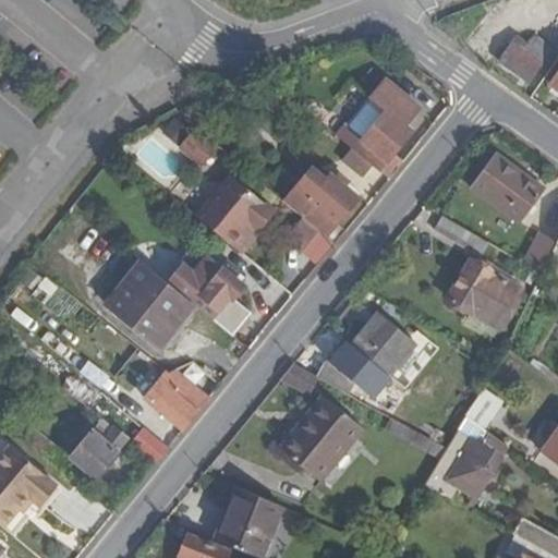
[(528,80),(554,46),(537,33),(525,48),(513,38),(498,59),(528,80)]
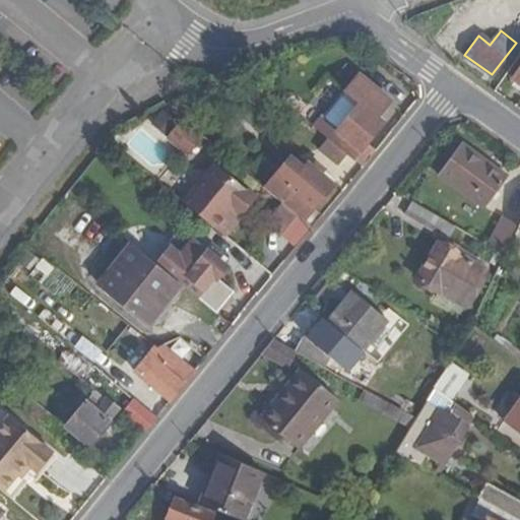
[(519,82),(519,62),(510,75),(519,82)]
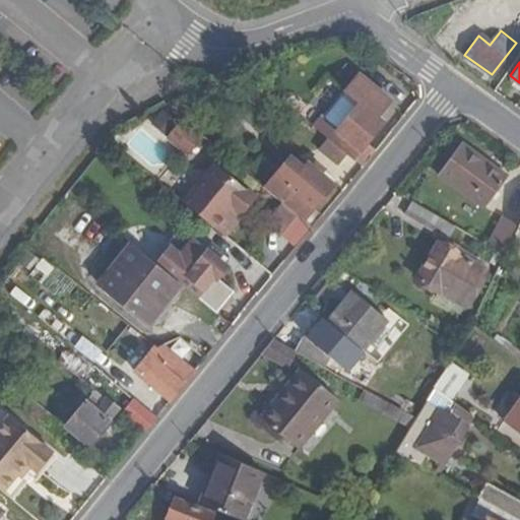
[(275,76),(261,81),(273,90),(279,88),(275,76)]
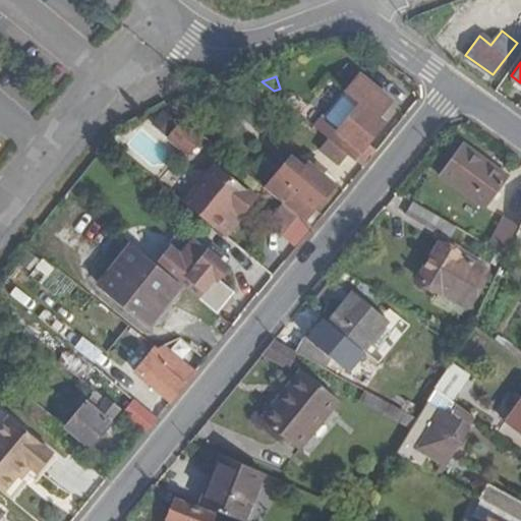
[(324,118),(315,125),(316,126),(331,138),(350,154),(365,167),(373,157),(364,149),(387,124),(380,116),(392,103),(364,83),(354,97),(362,103),(339,131),(325,119),(324,118)]
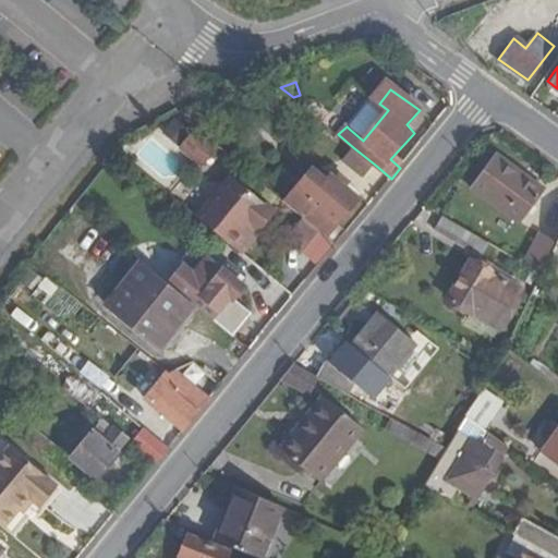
[(373,98),(348,128),(363,141),(388,110),(379,104),(373,98)]
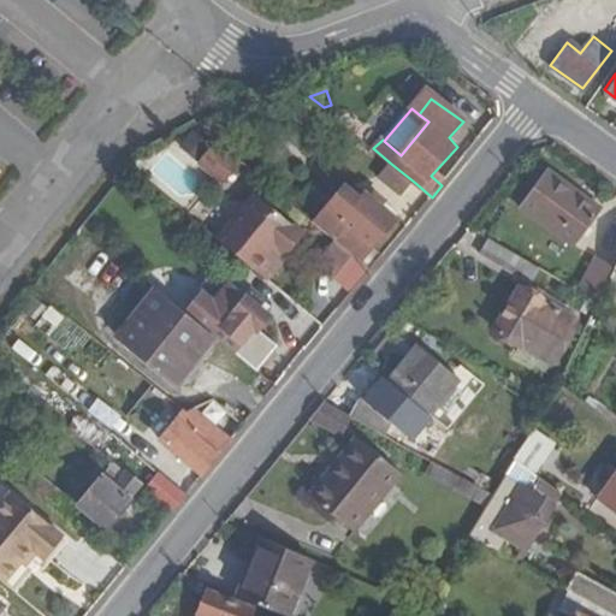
[(234,154),(209,134),(194,152),(218,171),(234,154)]
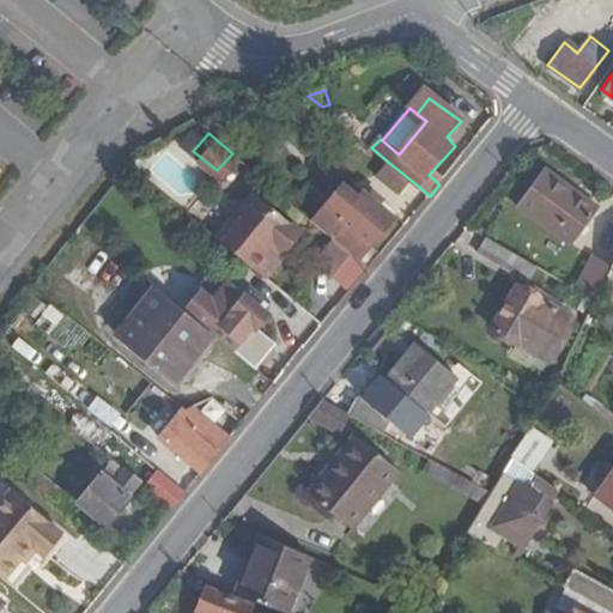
[(564,238),(592,200),(540,162),(514,198),(564,238)]
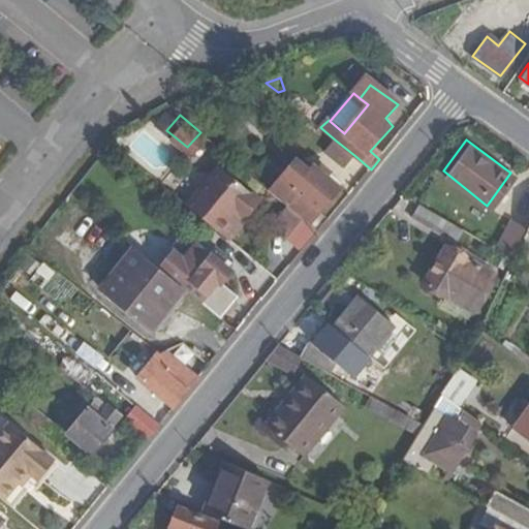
[(355,156),(336,141),(325,152),(345,168),(355,156)]
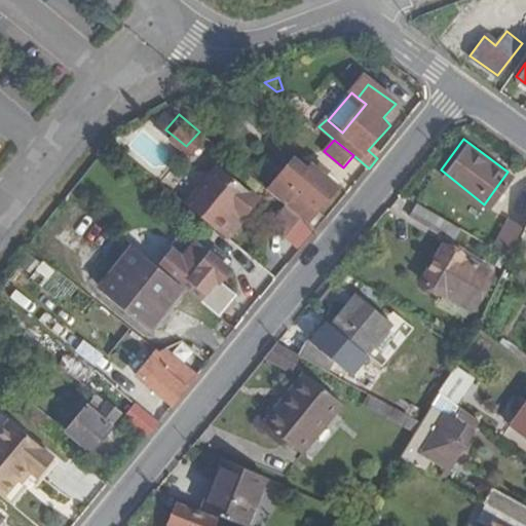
[(296,158),(270,190),(288,204),(304,218),(318,230),(329,218),(321,211),(340,187),(313,165),(309,168),(296,158)]
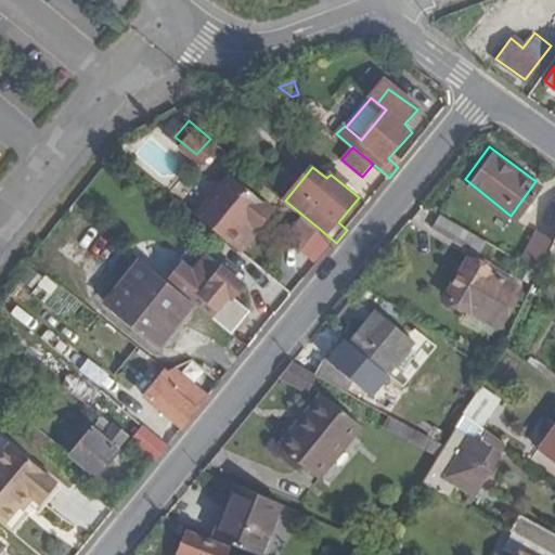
[(226,170),(191,211),(229,243),(249,220),(255,223),(269,205),(226,170)]
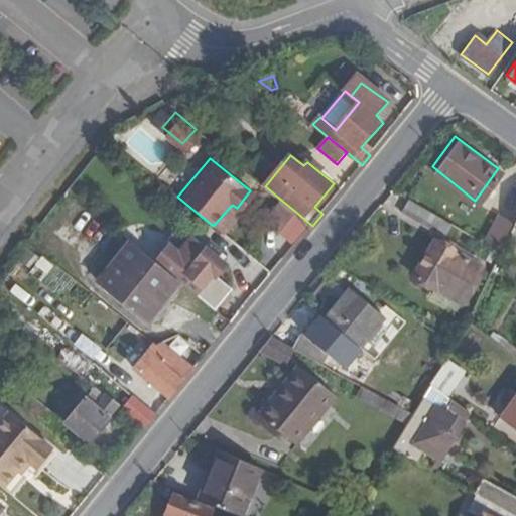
[(443,219),(411,200),(402,214),(434,233),(443,219)]
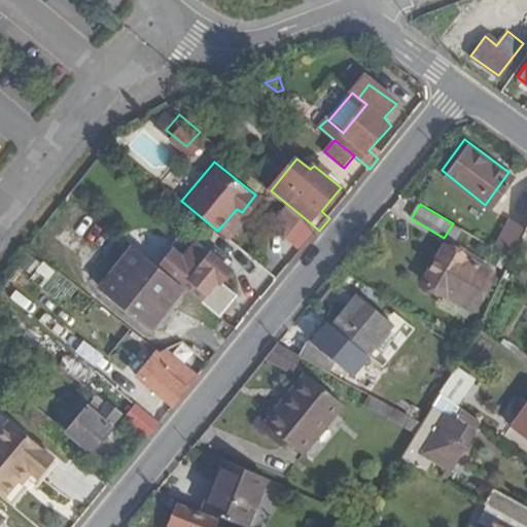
[(305,218),(288,205),(272,225),(288,239),(305,218)]
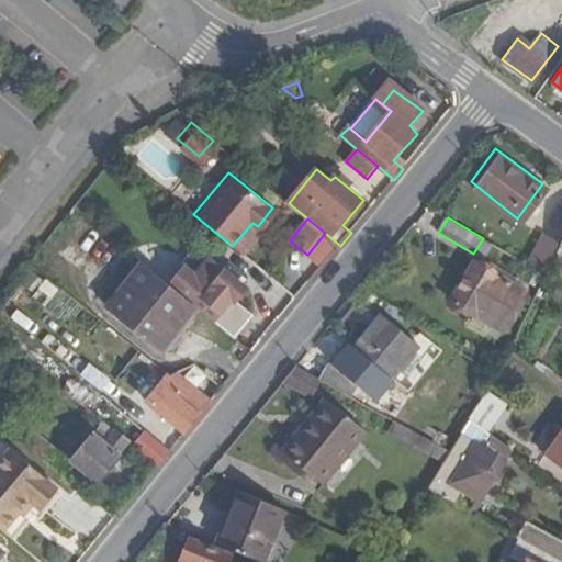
[(253,223),(232,246),(237,251),(258,226),(253,223)]
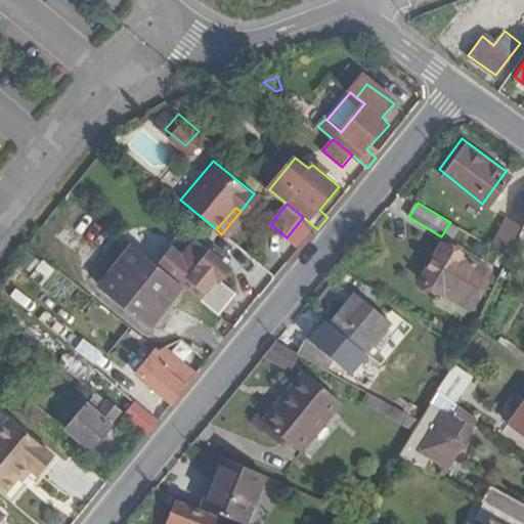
[(503,218),(493,242),(510,248),(520,225),(503,218)]
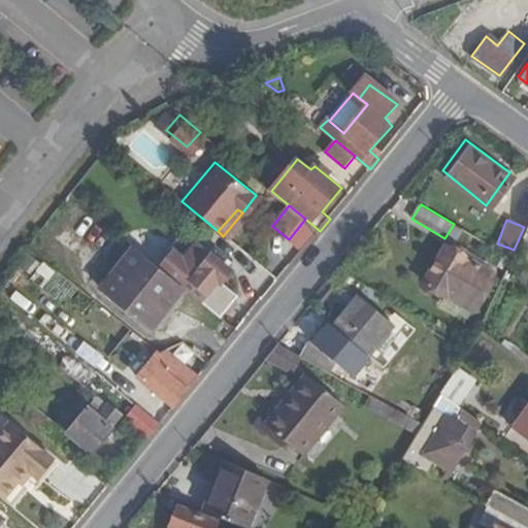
[(173,249),(187,259),(199,243),(186,233),(173,249)]
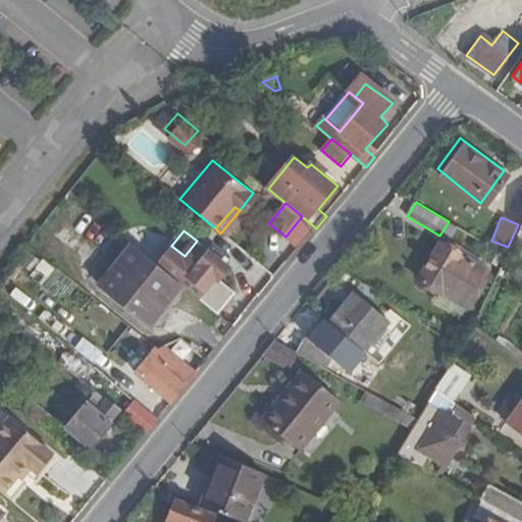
[(161,266),(221,315),(238,294),(220,279),(230,266),(212,251),(211,253),(197,241),(185,256),(175,249),(161,266)]
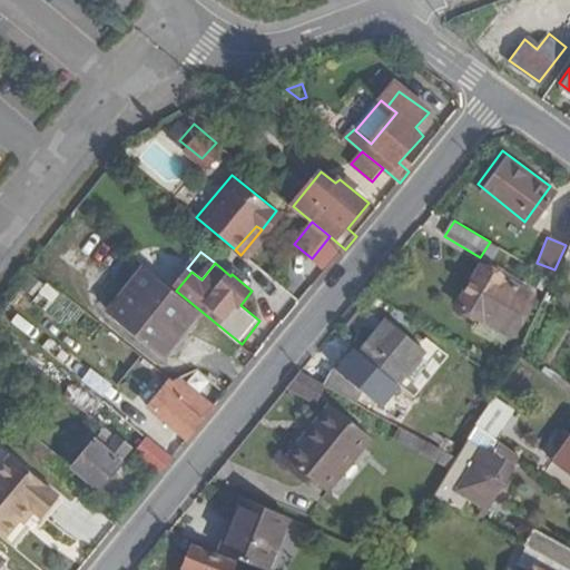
[(508,336),(534,297),(482,263),(458,304),(508,336)]
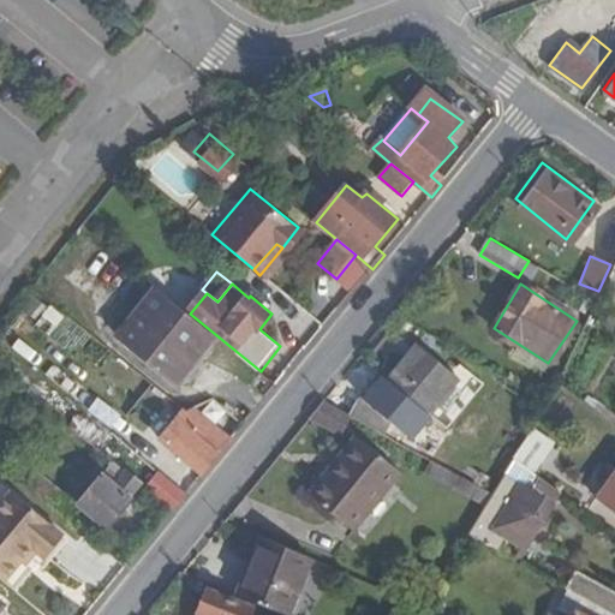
[(219,336),(157,287),(119,336),(179,386),(219,336)]
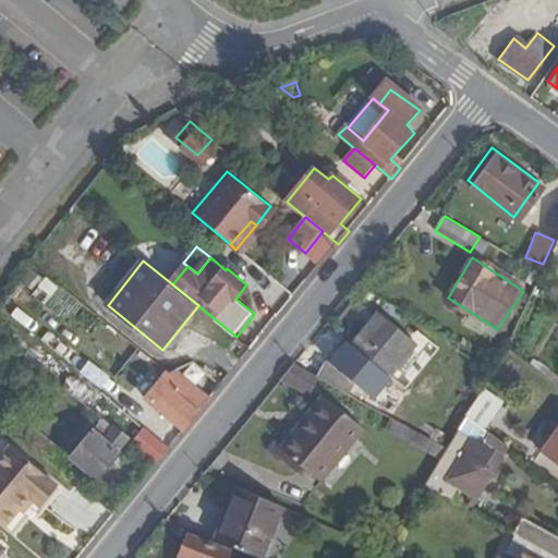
[(381,386),(417,344),(379,313),(352,346),(365,358),(356,366),(381,386)]
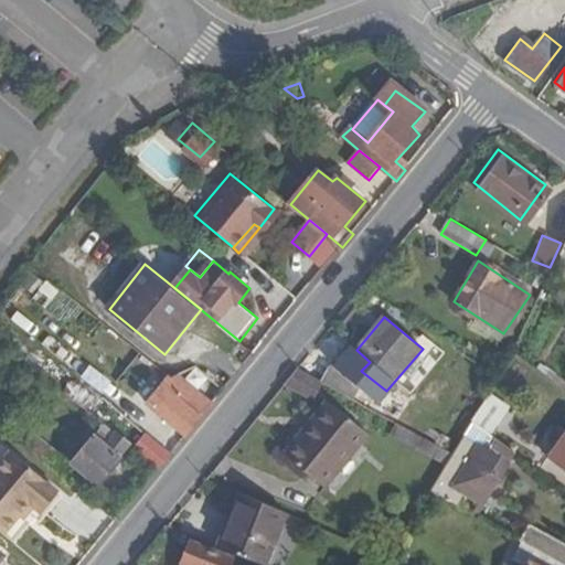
[(232,354),(246,364),(255,353),(241,342),(232,354)]
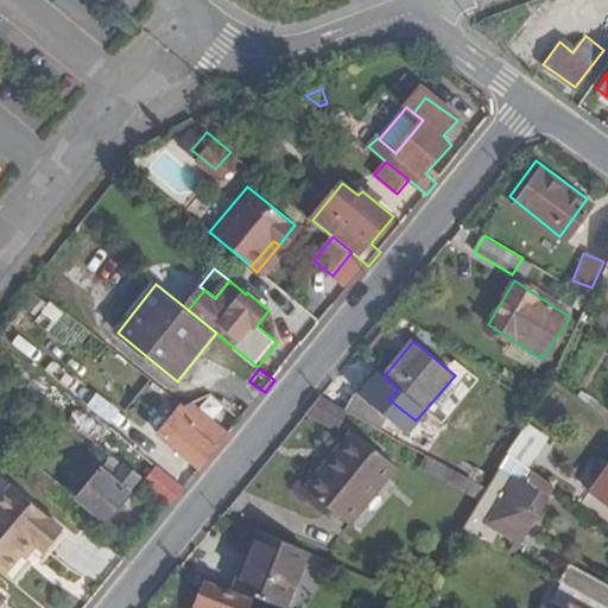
[(350,412),(321,396),(308,412),(336,430),(350,412)]
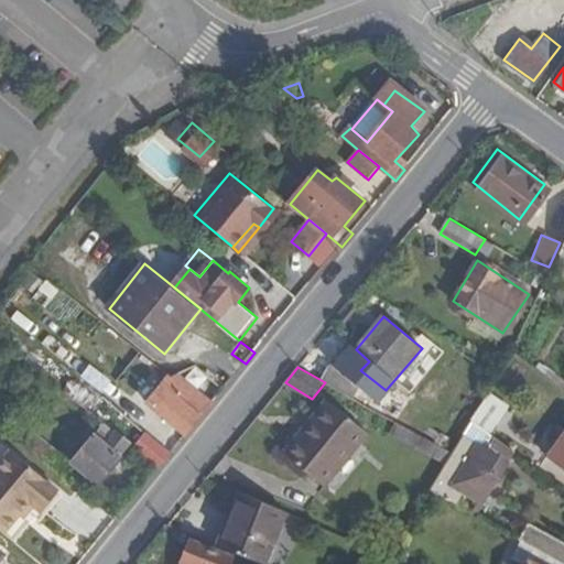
[(173,379),(170,377),(149,404),(187,435),(213,403),(181,376),(173,379)]
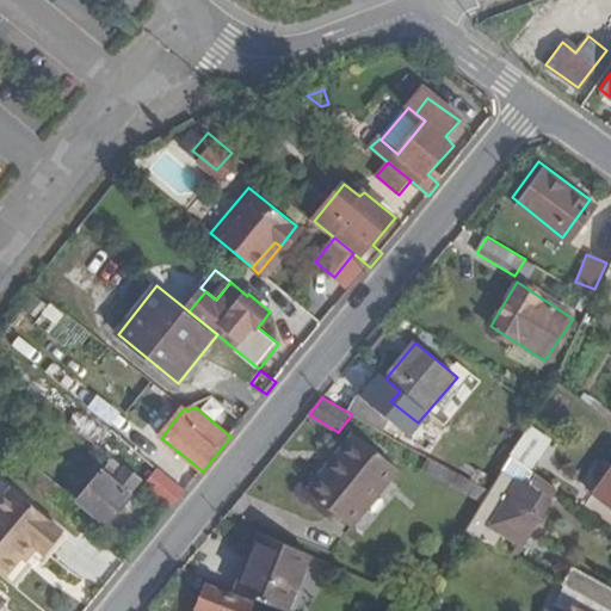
[(79,415),(69,425),(94,444),(102,436),(79,415)]
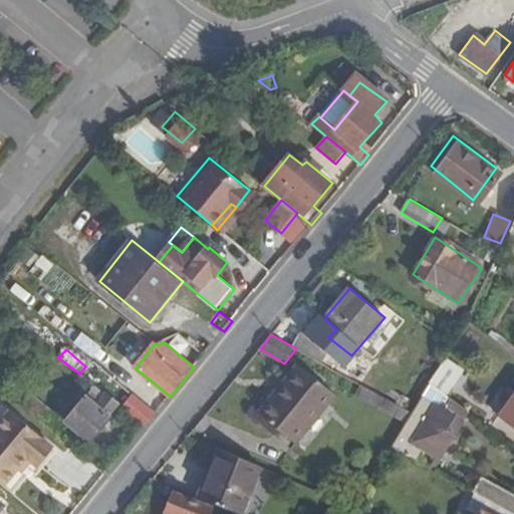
[(295,446),(335,397),(300,366),(259,414),(295,446)]
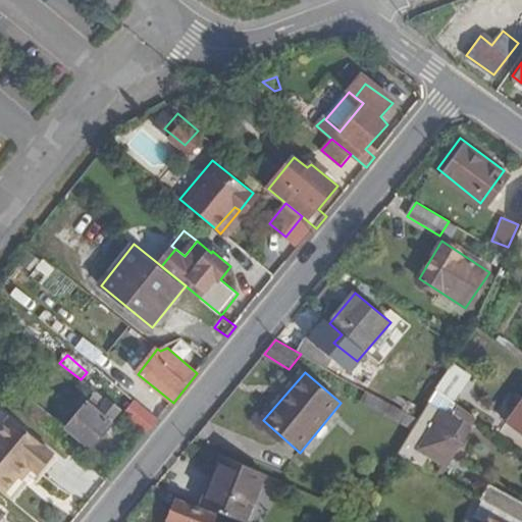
[(462,389),(446,375),(437,389),(454,401),(462,389)]
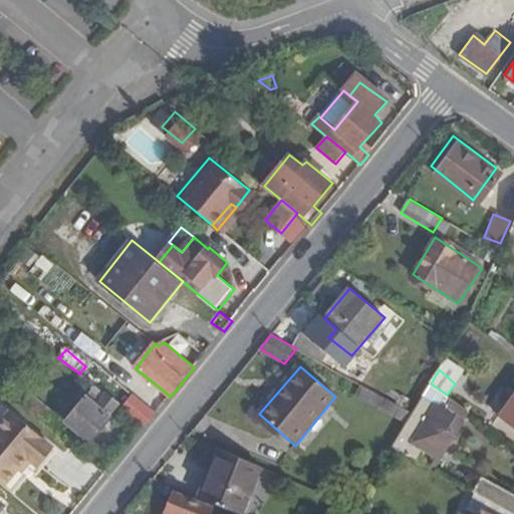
[(412,414),(359,384),(354,393),(407,422),(412,414)]
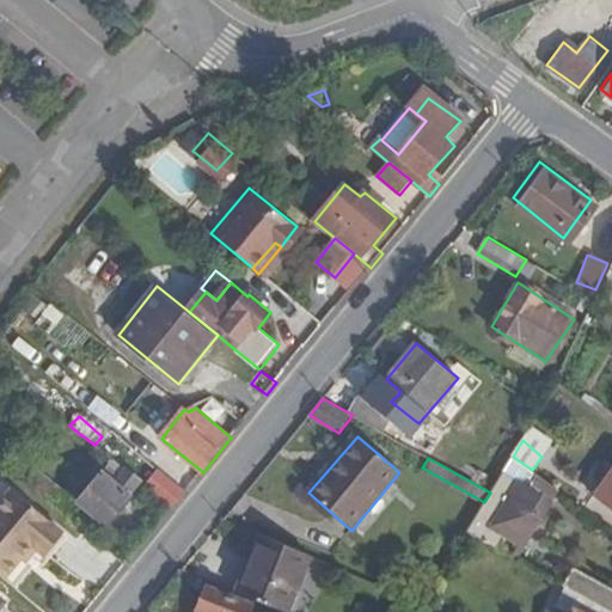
[(25,460),(14,471),(73,520),(80,510),(62,497),(66,493),(25,460)]
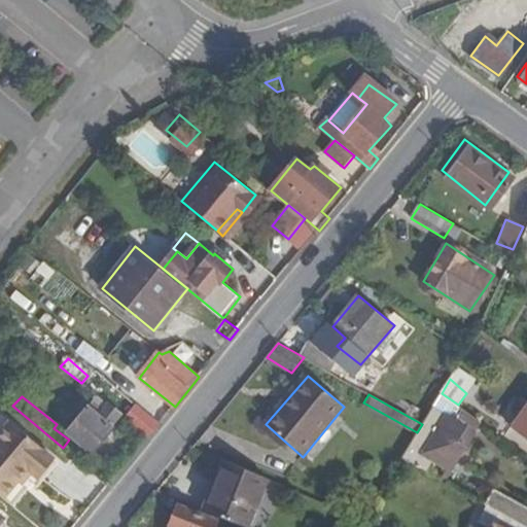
[(121,416),(98,396),(67,432),(93,454),(111,432),(109,430),(121,416)]
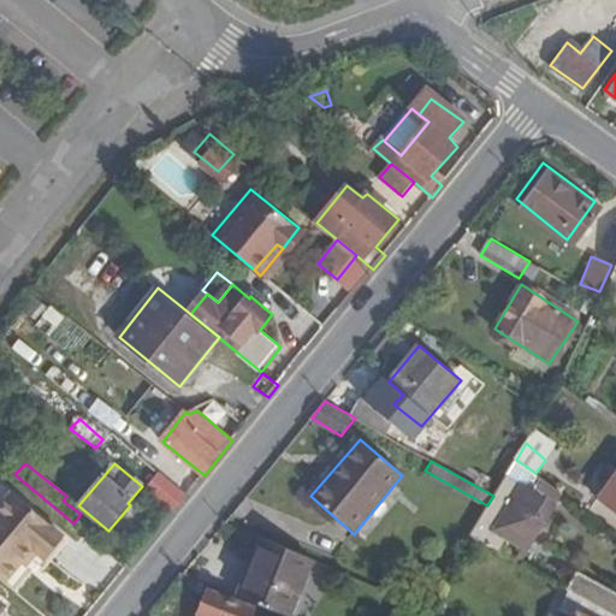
[(148,492),(173,513),(188,496),(163,475),(148,492)]
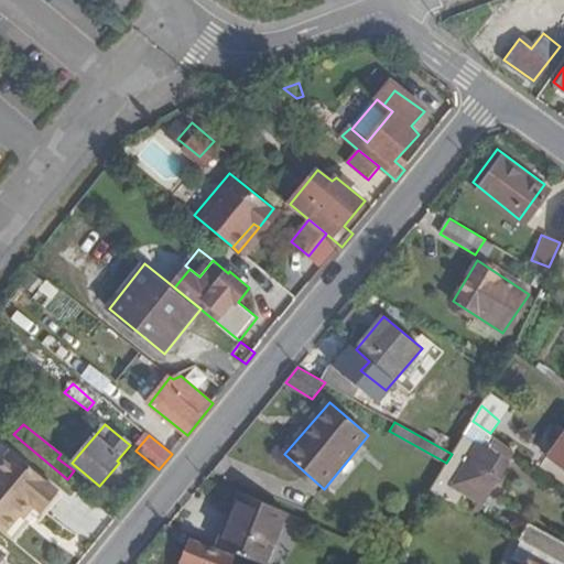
[(452,454),(446,463),(430,491),(455,506),(468,484),(465,481),(484,448),(463,435),(452,454)]
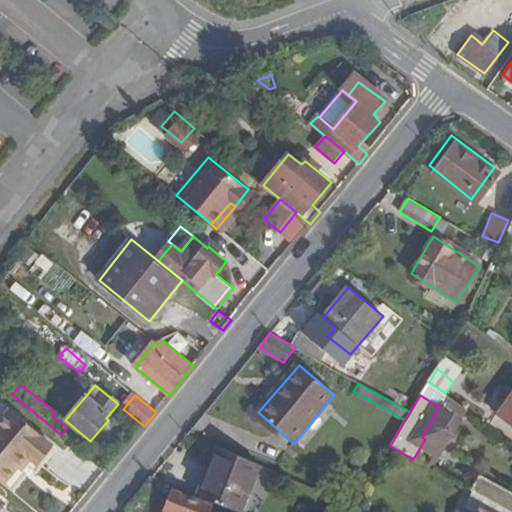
[(511,397),(498,415),(511,425),(511,397)]
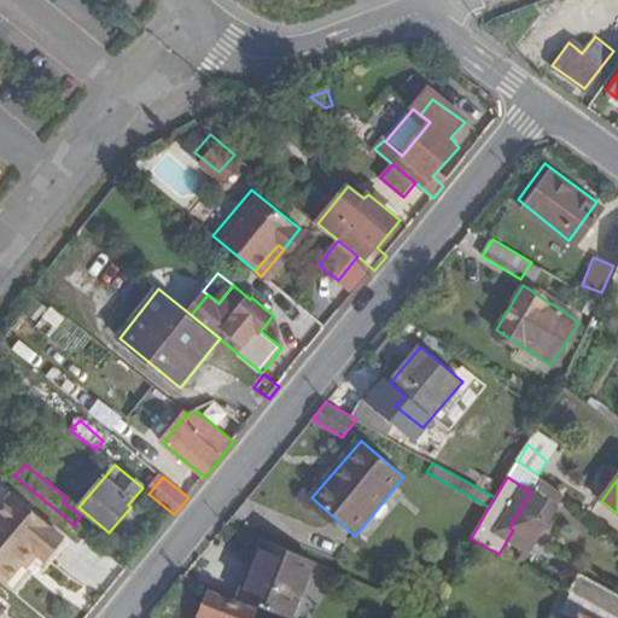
[(17,497),(0,517),(0,581),(6,587),(25,565),(36,552),(41,557),(50,563),(68,540),(17,497)]
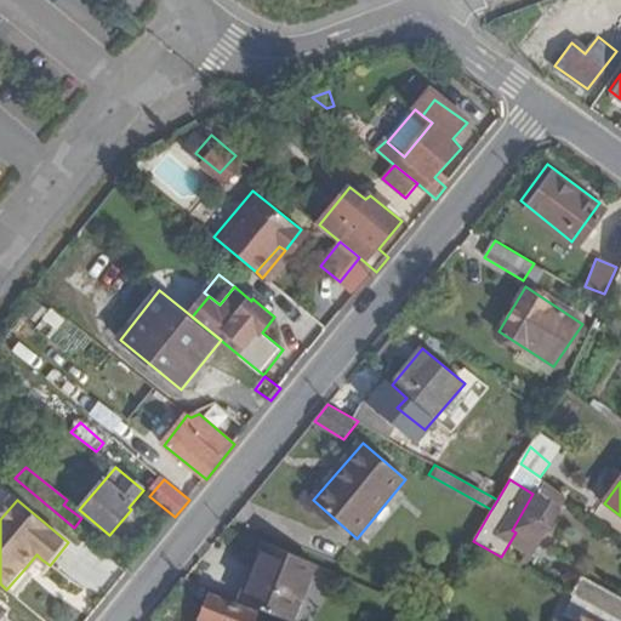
[(267,543),(243,599),(294,620),(315,564),(267,543)]
